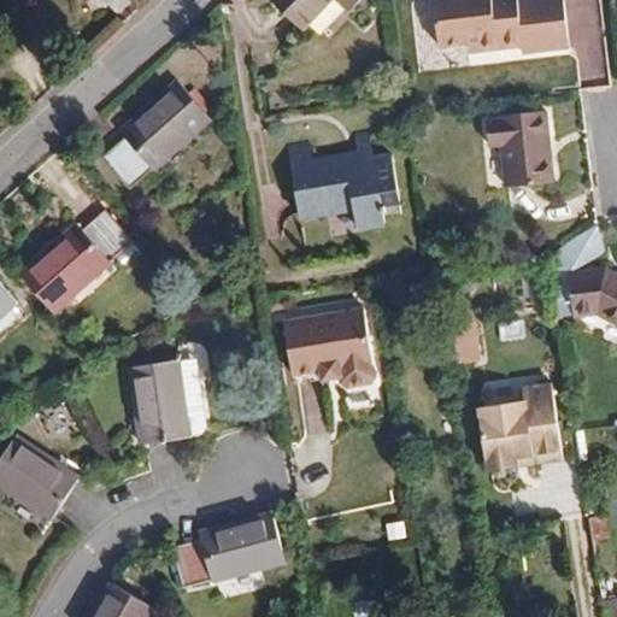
[(275,0),(304,27),(330,0),(338,0),(347,9),(357,0),(275,0)]
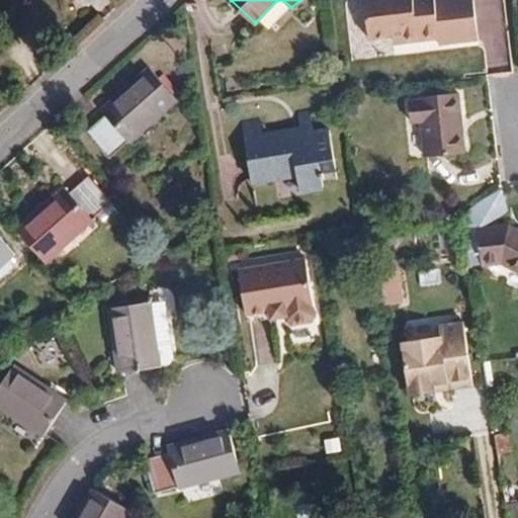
[(364,0),(368,37),(403,33),(403,41),(438,37),(438,42),(478,38),(473,0),(364,0)]
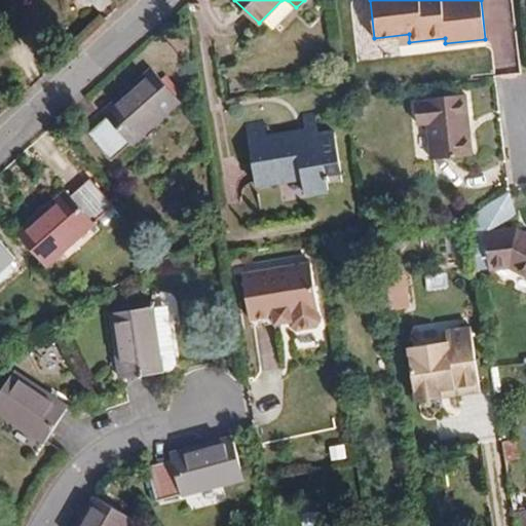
[(130,145),(174,106),(180,101),(150,68),(102,111),(106,116),(86,134),(109,160),(128,142),(130,145)]
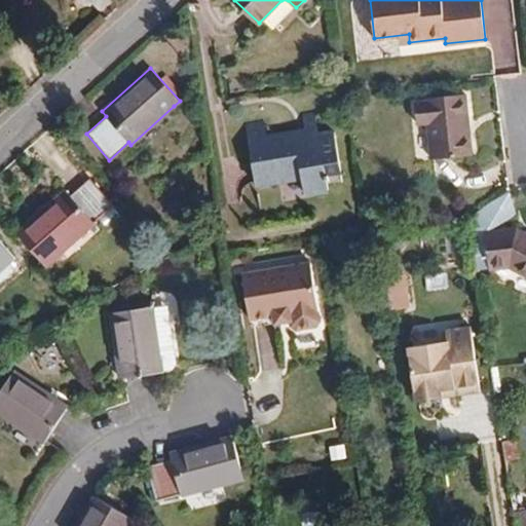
[(423,102),(417,102),(418,123),(425,123),(429,158),(472,155),(464,95),(423,99),(423,102)]
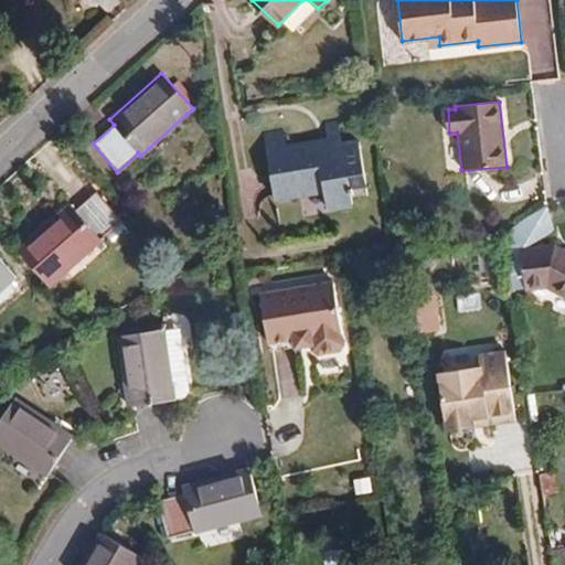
[(147,162),(193,120),(187,114),(140,156),(147,162)]
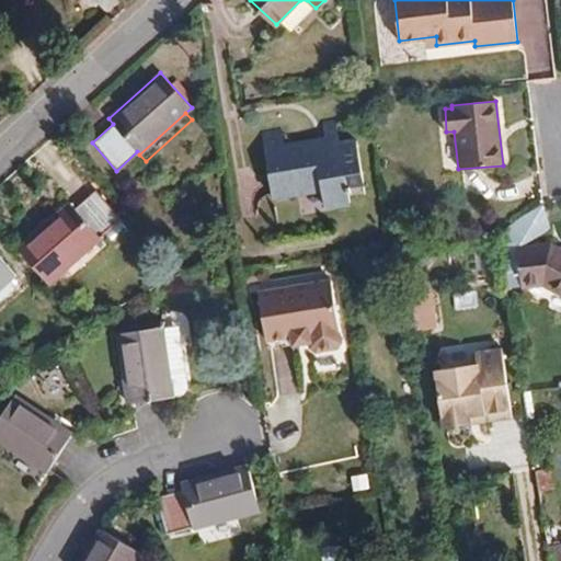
[(281,129),(262,133),(273,199),(323,192),(325,207),(351,204),(348,186),(363,183),(356,139),(340,140),(336,121),(322,122),(324,138),(283,145),(281,129)]
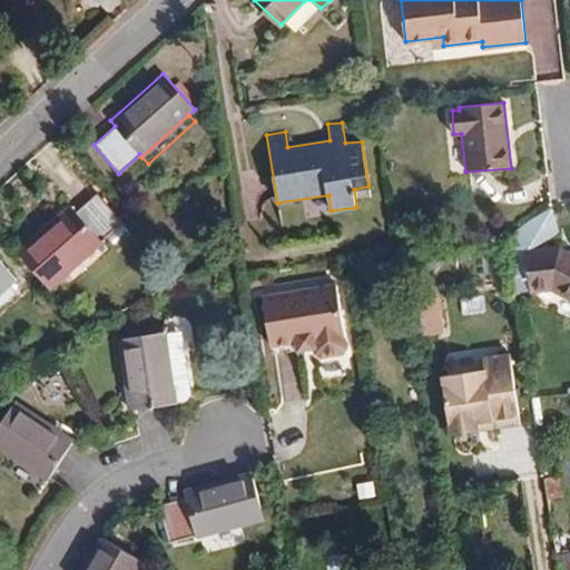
[(102,242),(101,241),(123,223),(96,192),(74,210),(70,206),(18,253),(50,290),(59,279),(102,242)]
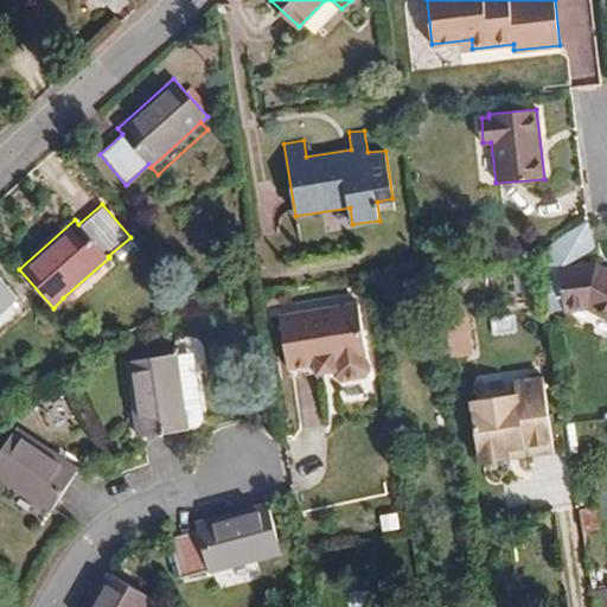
[(561,267),(595,247),(587,219),(541,248),(550,312),(564,313),(561,267)]
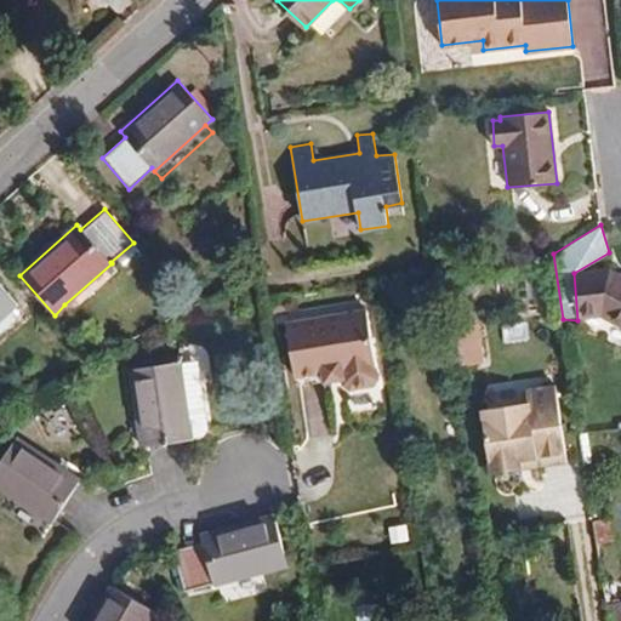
[(70,312),(119,271),(112,263),(64,305),(70,312)]
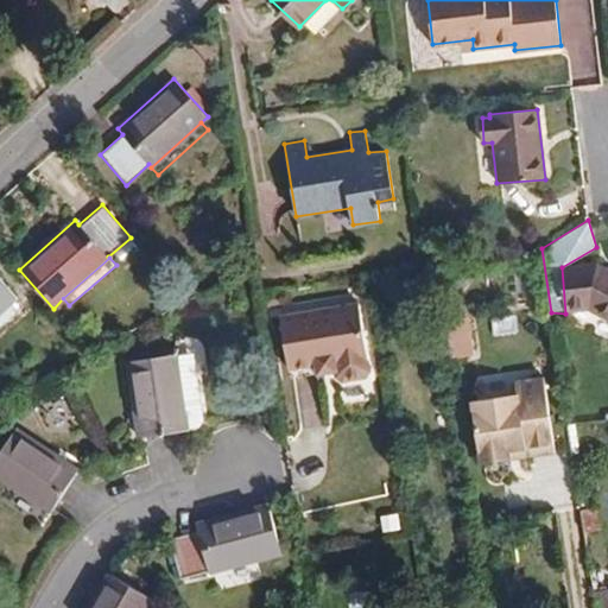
[(607,271),(599,265),(562,267),(565,314),(591,311),(607,321),(607,271)]
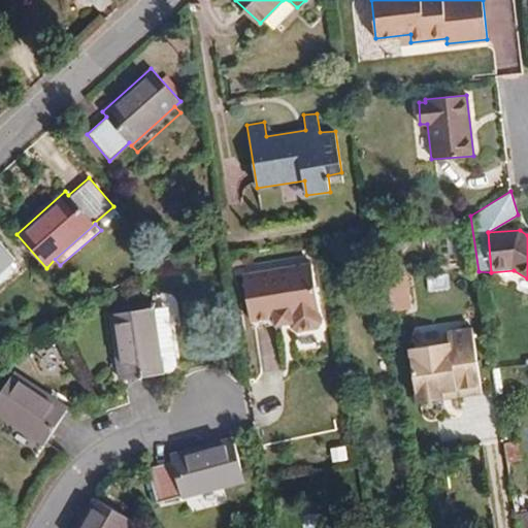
[(0,271),(7,265),(13,260),(0,244),(0,271)]
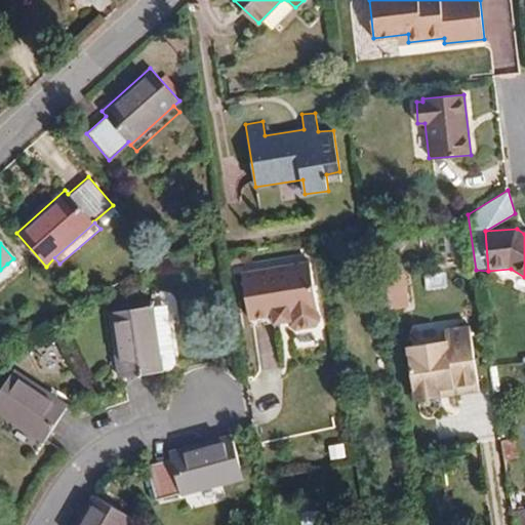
[(323,320),(315,263),(241,273),(248,319),(275,315),(276,323),(292,321),(292,326),(297,329),(319,326),(323,320)]
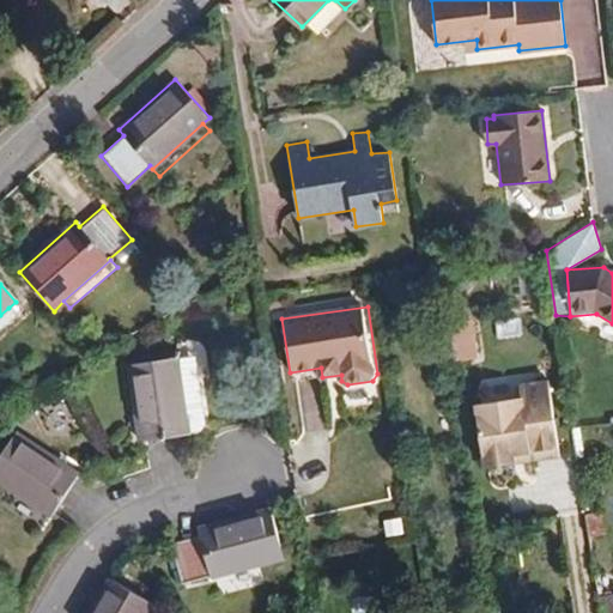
[(0,327),(14,315),(8,308),(0,315),(0,327)]
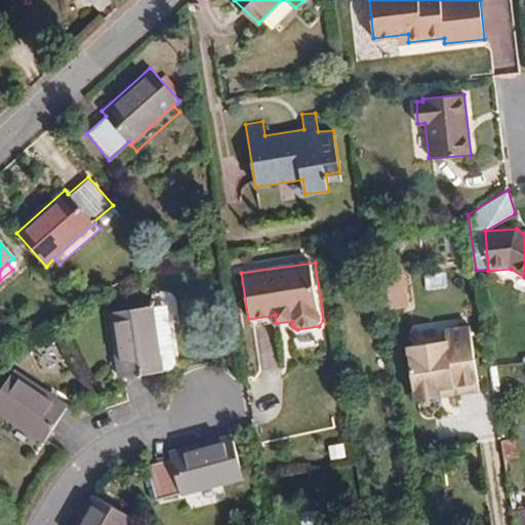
[(175,365),(166,305),(153,307),(163,370),(171,369),(175,365)]
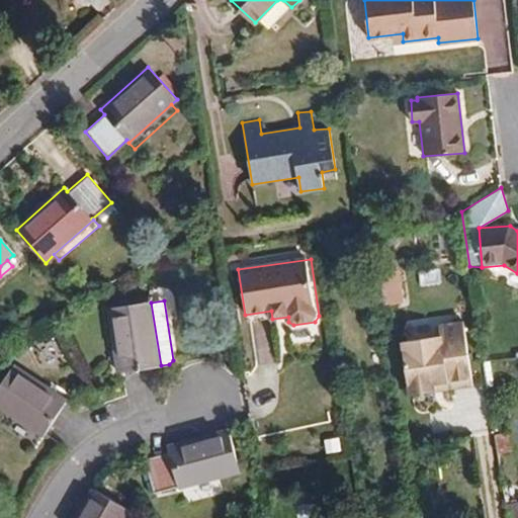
[(161,365),(151,303),(108,309),(117,372),(161,365)]
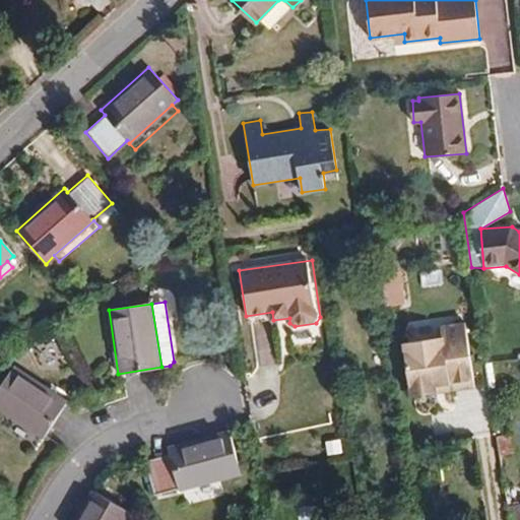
[(273,320),(272,312),(246,316),(247,324),(273,320)]
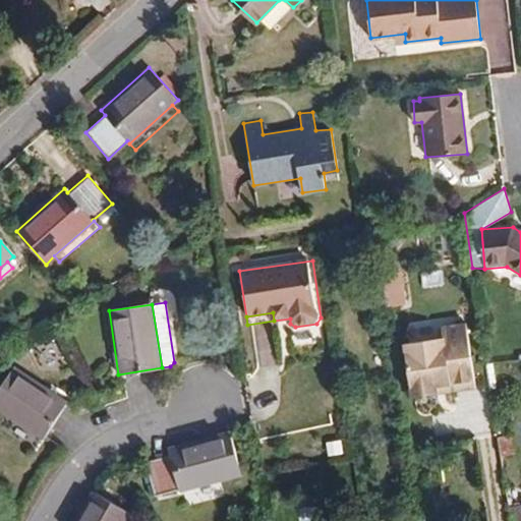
[(476,378),(468,322),(444,325),(445,336),(406,342),(414,394),(439,391),(438,384),(476,378)]
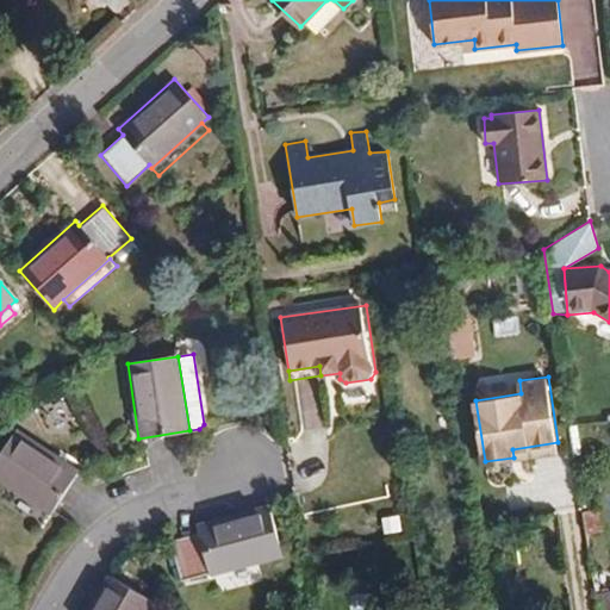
[(17,430),(0,455),(0,483),(50,516),(79,472),(17,430)]
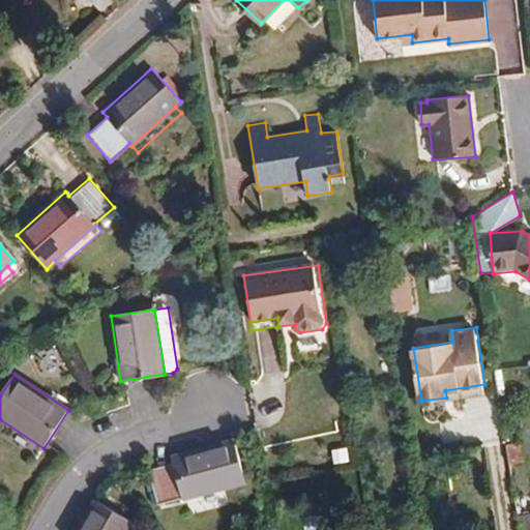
[(446,398),(486,391),(484,384),(445,390),(446,398)]
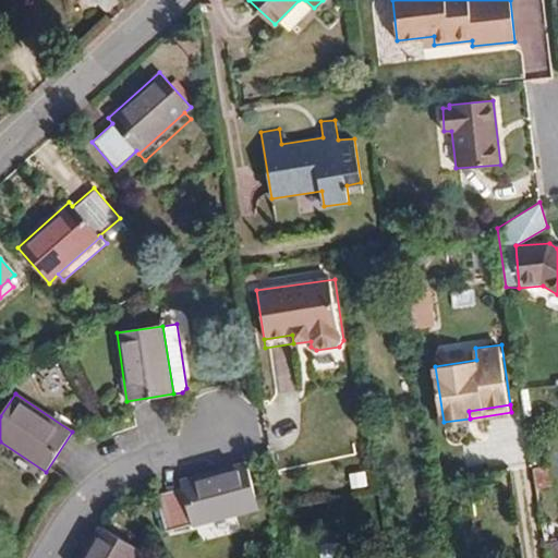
[(181,487),(155,495),(166,531),(192,524),(193,528),(258,509),(246,462),(180,481),(181,487)]
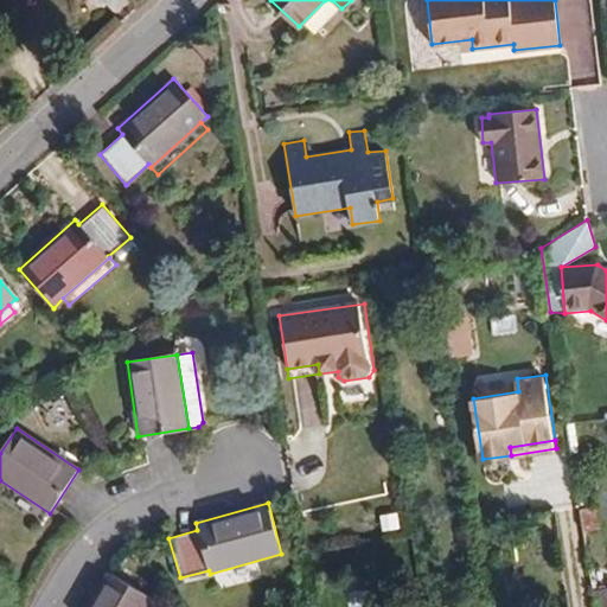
[(598,530),(595,508),(579,509),(582,531),(598,530)]
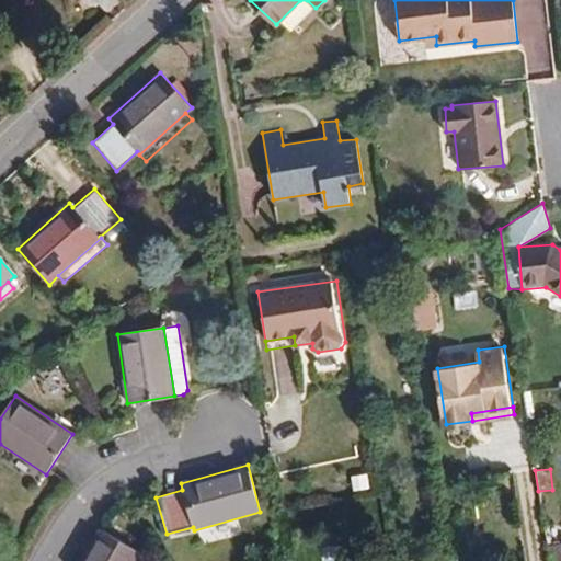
[(137,560),(140,554),(101,530),(81,560),(137,560)]
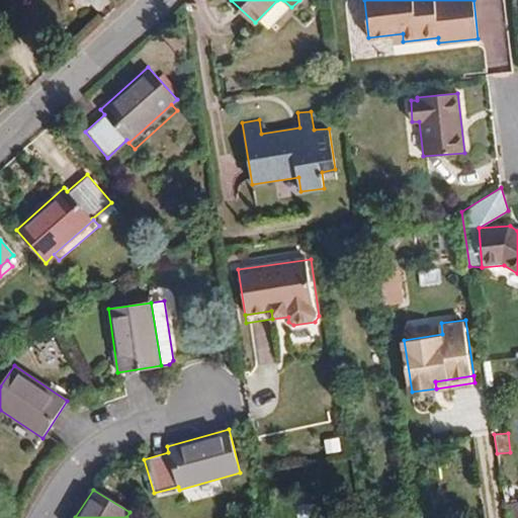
[(321,517),(320,504),(297,505),(297,517),(321,517)]
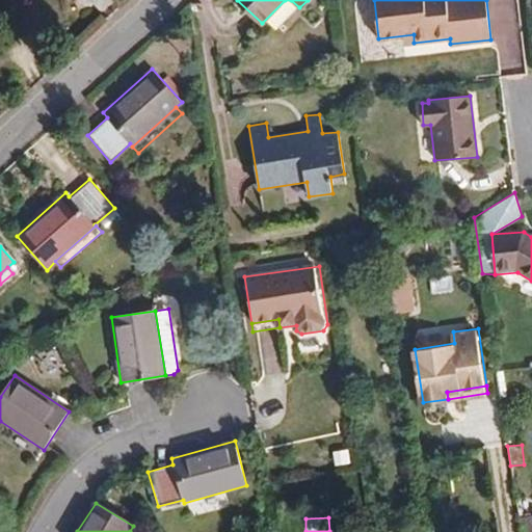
[(531,531),(531,520),(531,517),(517,519),(520,531),(531,531)]
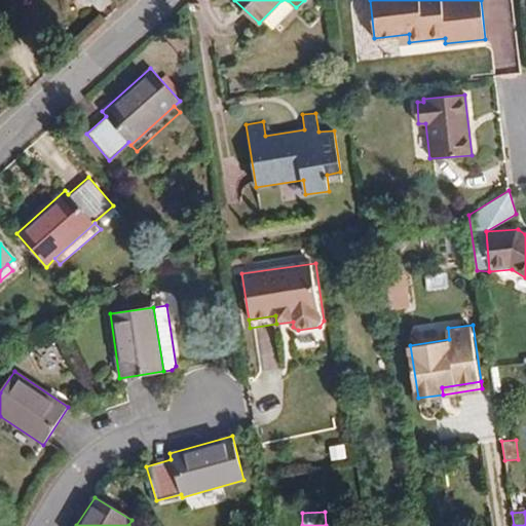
All buildings are outlined.
